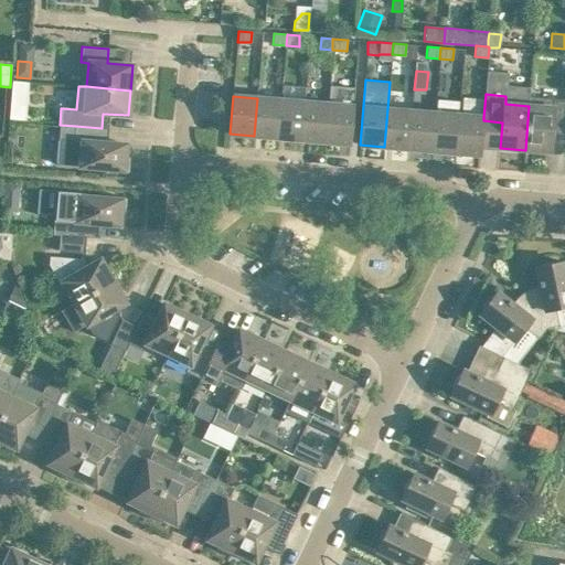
[(257,98),(254,136),(277,138),(280,99),(257,98)]
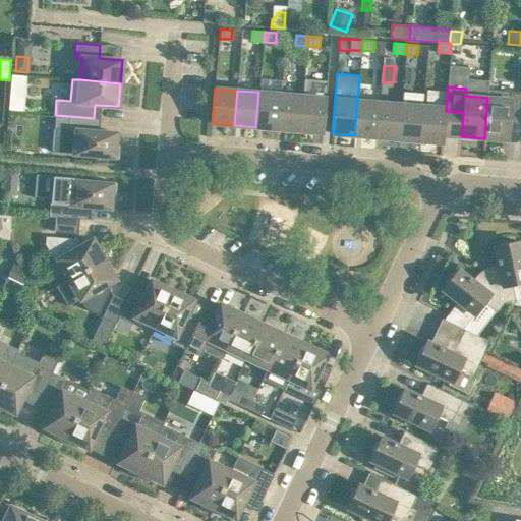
[(258,92),(255,127),(278,129),(281,94),(258,92)]
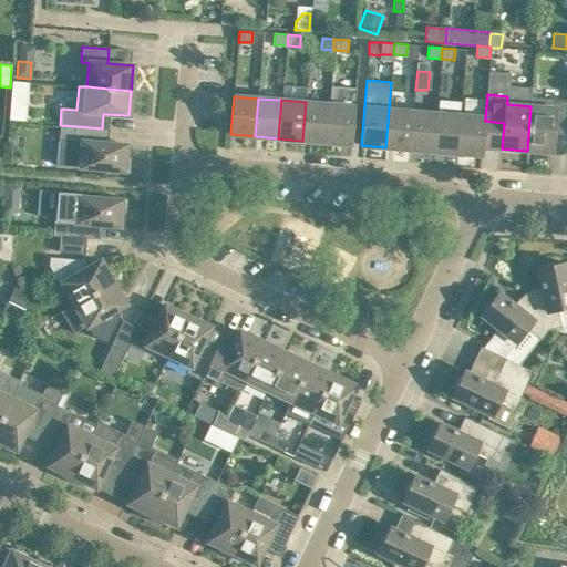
[(531,106),(527,151),(552,153),(554,126),(566,127),(566,101),(555,101),(554,109),(531,106)]
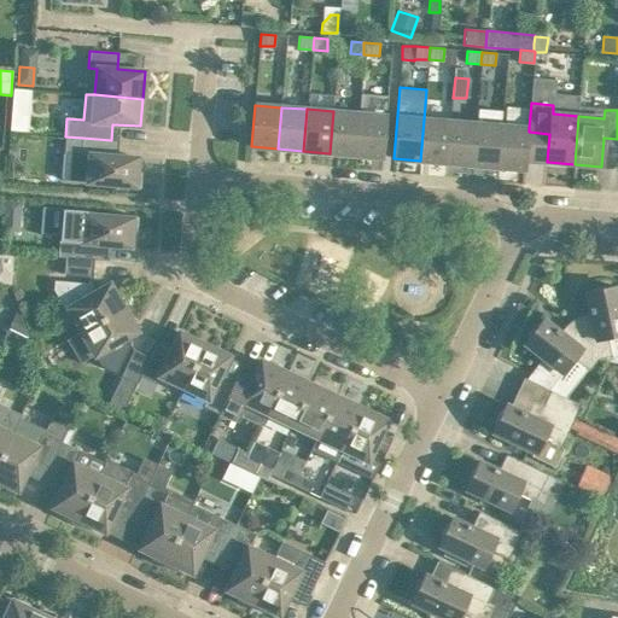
[(333,111),(330,153),(356,156),(360,114),(333,111)]
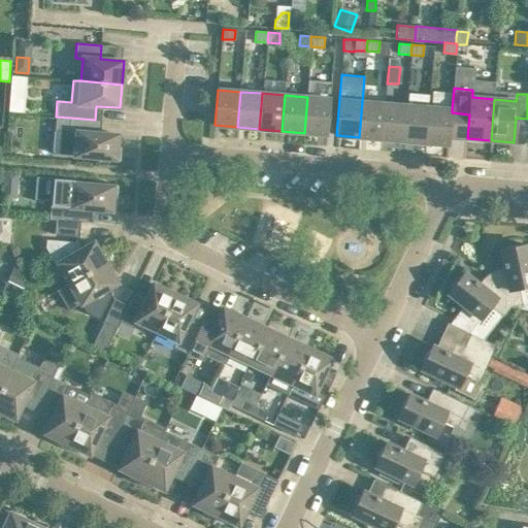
[(307,97),(304,133),(327,134),(330,99),(307,97)]
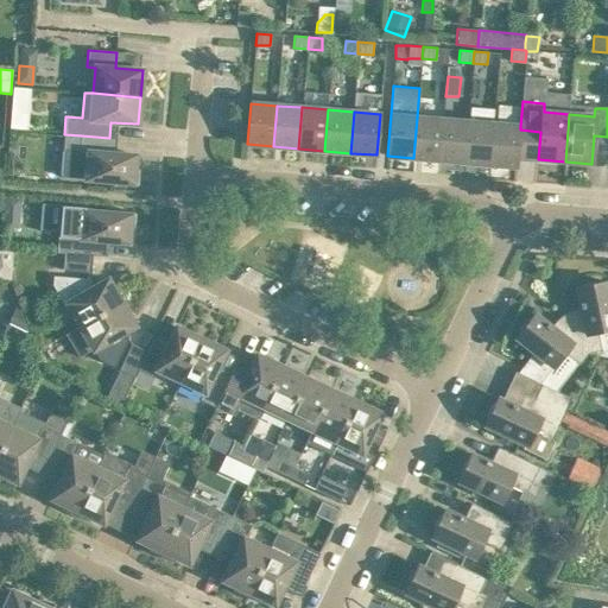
[(27,116),(10,115),(10,130),(26,131),(27,116)]
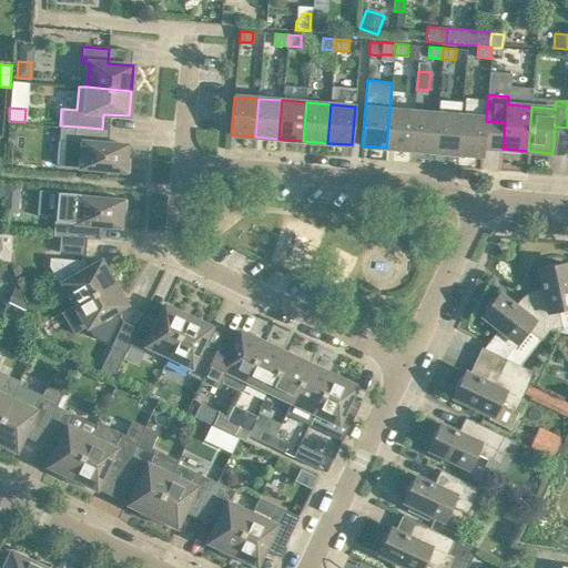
[(389,110),(386,148),(411,150),(414,112),(389,110)]
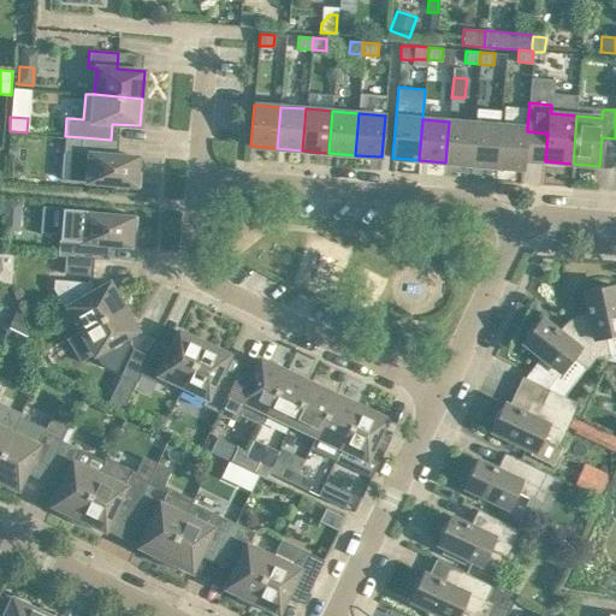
[(449,122),(445,163),(471,165),(474,123),(449,122)]
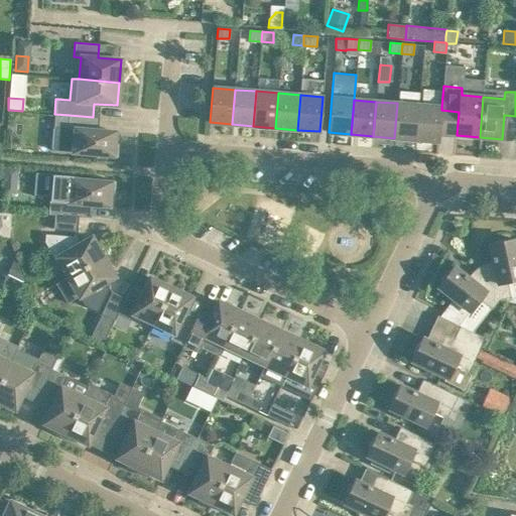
[(397,103),(394,138),(416,140),(419,105),(397,103)]
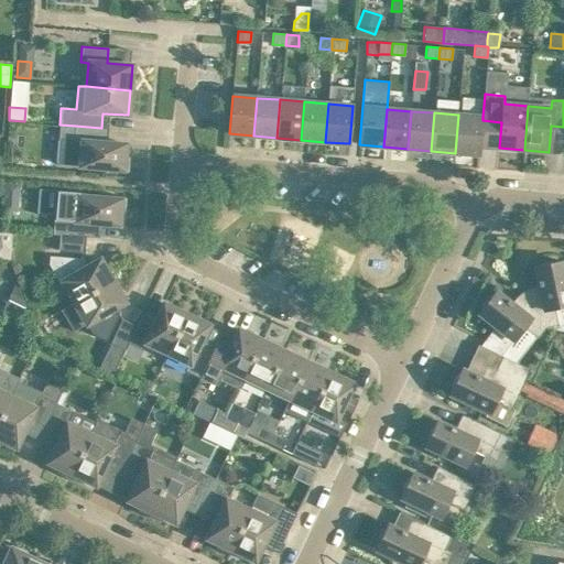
[(458,115),(455,153),(479,154),(483,120),(483,117),(458,115)]
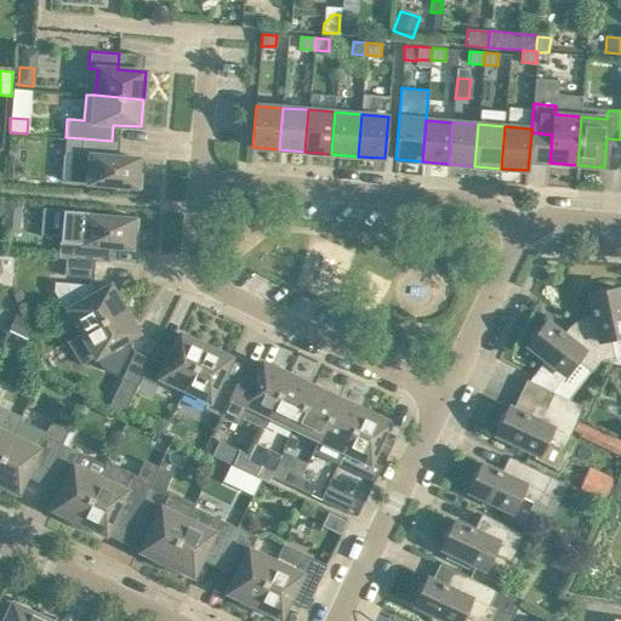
[(63,164),(63,182),(87,183),(114,186),(113,187),(141,189),(142,174),(137,172),(138,159),(110,157),(112,141),(83,138),(66,137),(63,164)]
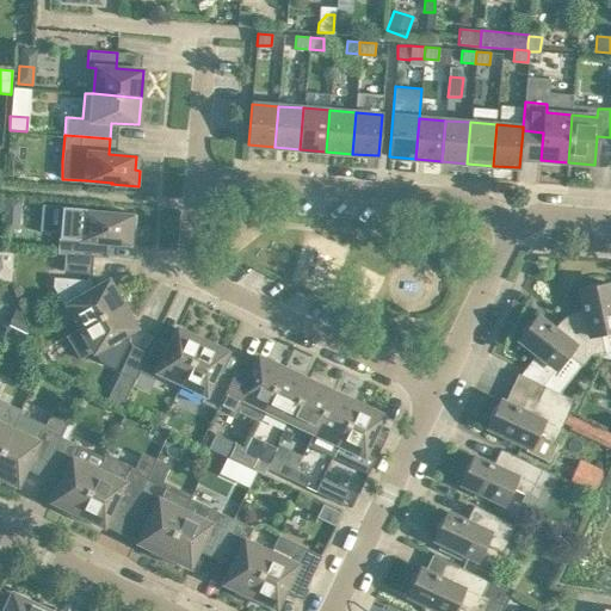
[(2,214),(19,215),(20,199),(4,198),(2,214)]
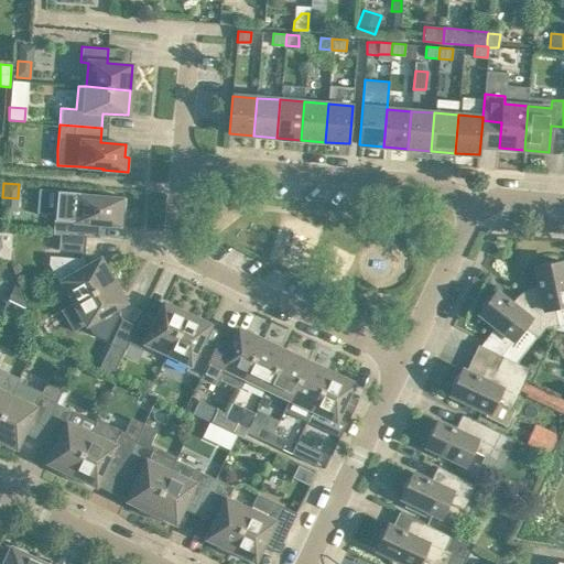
[(101,197),(77,195),(77,194),(58,193),(57,208),(55,208),(53,235),(60,235),(86,237),(93,238),(94,223),(119,225),(120,213),(125,213),(126,198),(101,196),(101,197)]
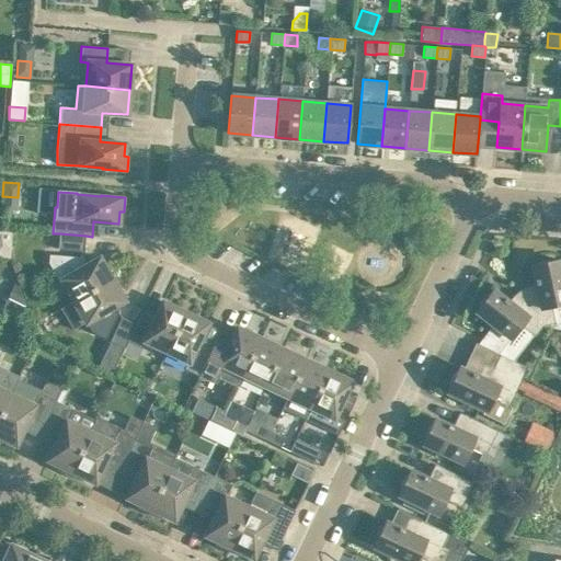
[(0,228),(0,258),(10,259),(12,229),(0,228)]
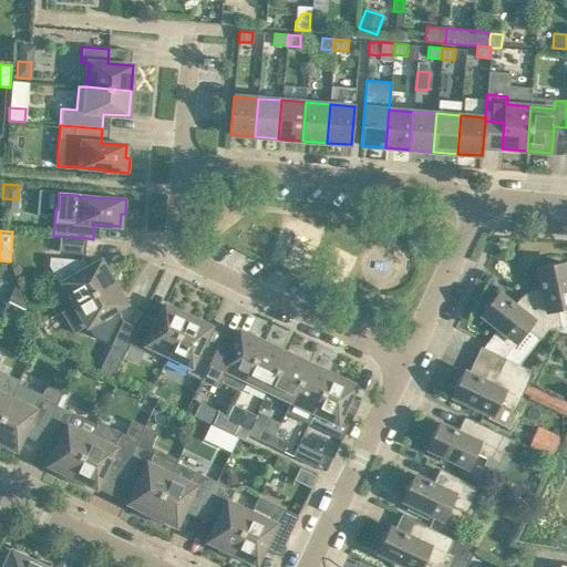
[(86,238),(60,236),(59,251),(85,254),(86,238)]
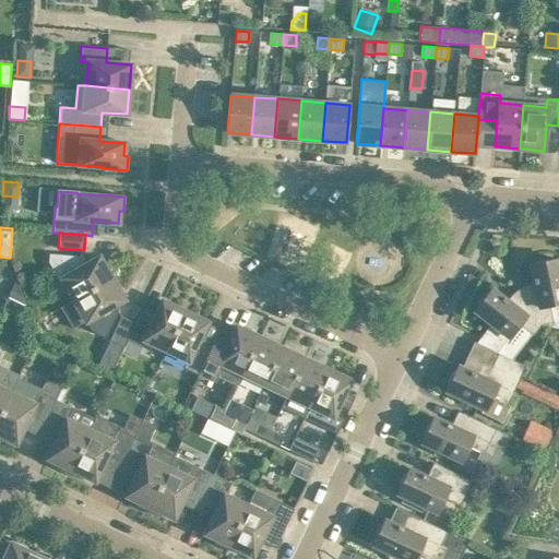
[(59,280),(61,278),(73,300),(111,278),(99,257),(86,263),(83,257),(49,253),(48,262),(59,280)]
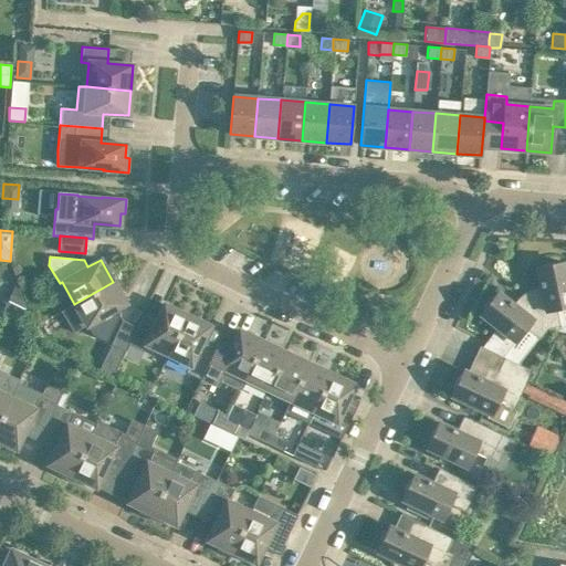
[(527,296),(547,329),(561,326),(561,324),(565,322),(565,272),(564,262),(559,263),(556,262),(554,262),(551,262),(548,263),(545,264),(542,266),(536,268),(542,292),(534,293),(527,296)]
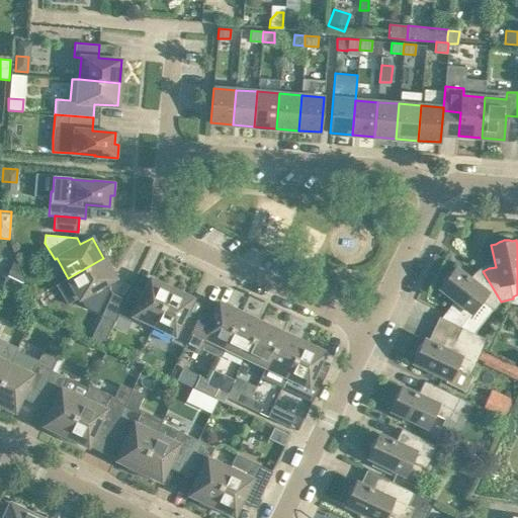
[(103,258),(68,278),(59,283),(71,304),(114,277),(103,258)]
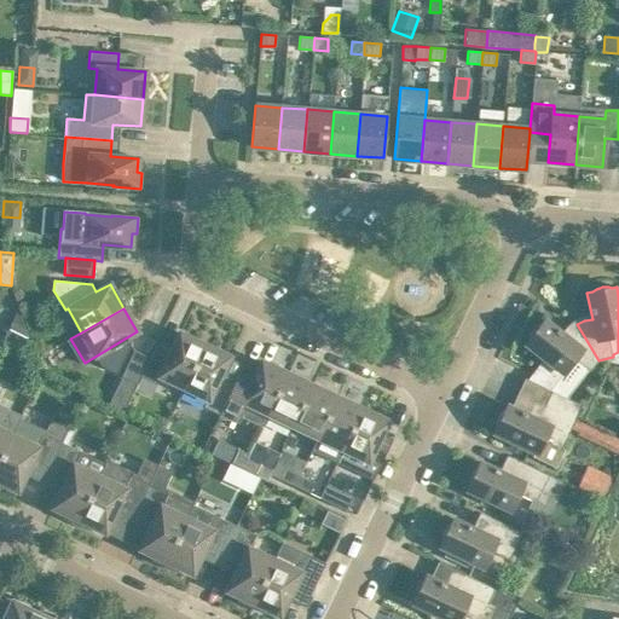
[(599,360),(577,324),(571,329),(565,336),(544,320),(541,324),(536,327),(533,329),(531,334),(530,336),(528,340),(525,343),(544,358),(528,379),(550,389),(563,374),(574,359),(590,371),(599,360)]
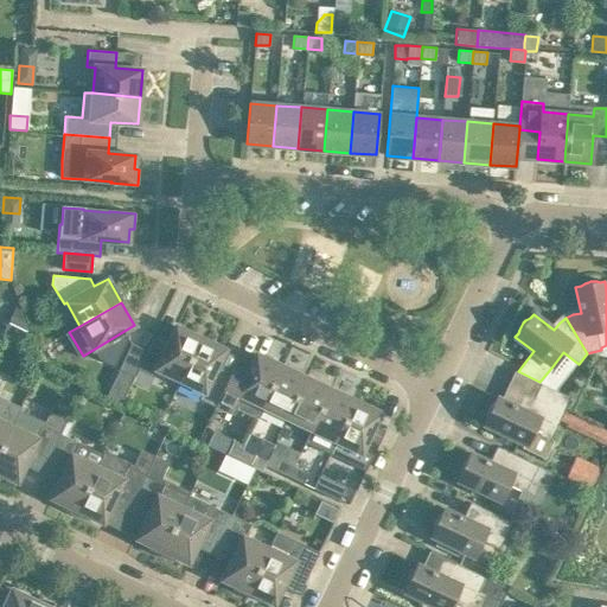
[(180,381),(200,338),(176,326),(164,351),(149,344),(147,351),(138,370),(135,377),(134,379),(142,384),(147,375),(153,377),(157,370),(180,381)]
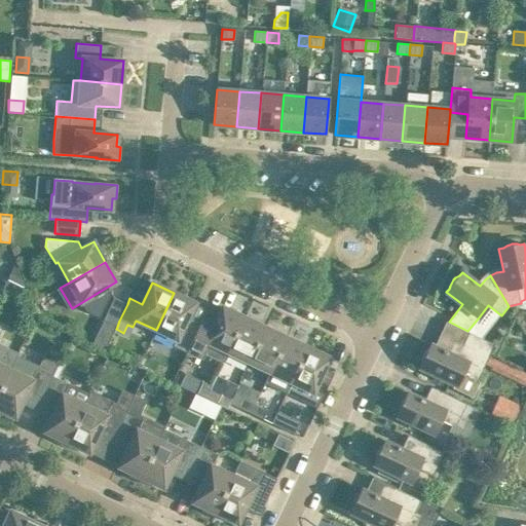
[(195,303),(174,293),(156,330),(176,339),(173,346),(186,352),(197,330),(185,325),(195,303)]
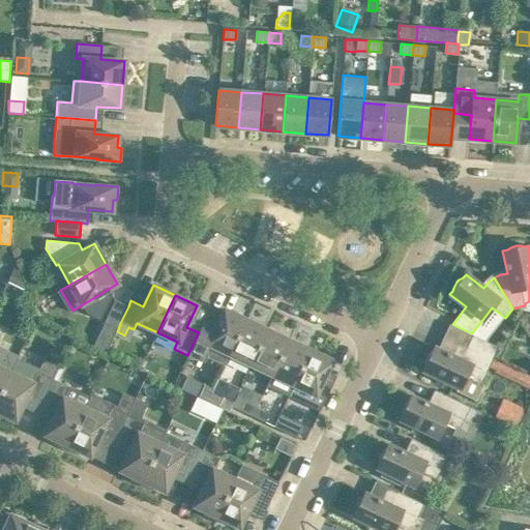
[(106,319),(99,332),(113,337),(117,328),(118,329),(120,323),(128,306),(115,299),(106,319)]
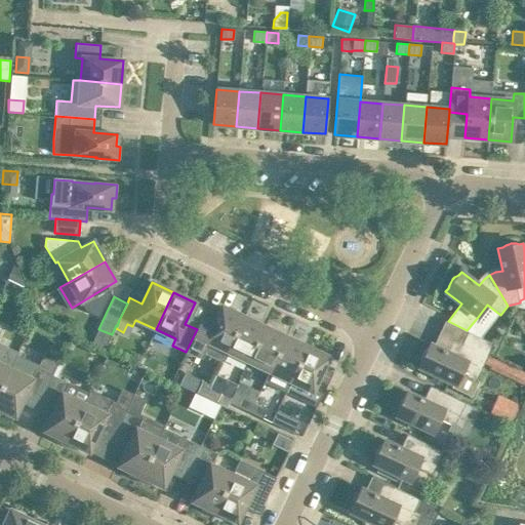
[(227,352),(244,317),(221,307),(211,329),(199,324),(197,329),(186,352),(202,359),(205,354),(223,362),(227,352)]
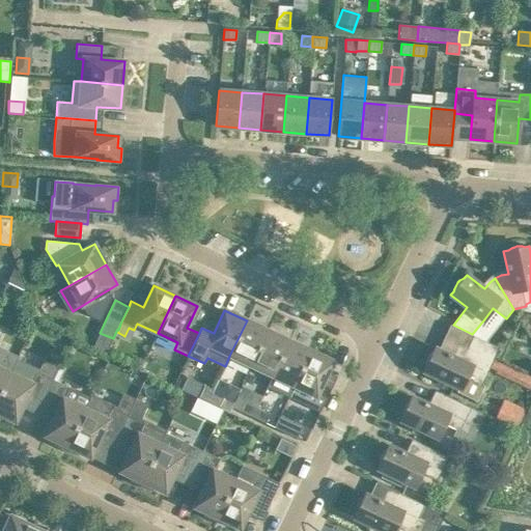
[(32,342),(40,324),(35,320),(26,339),(32,342)]
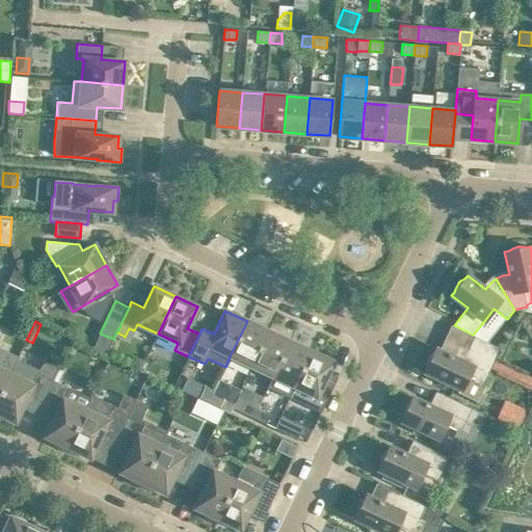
[(247,321),(230,356),(251,366),(268,330),(247,321)]
